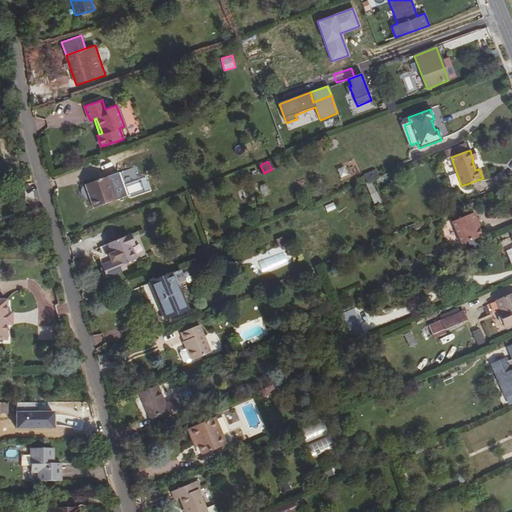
[(339,178),(347,176),(345,167),(337,169),(339,178)]
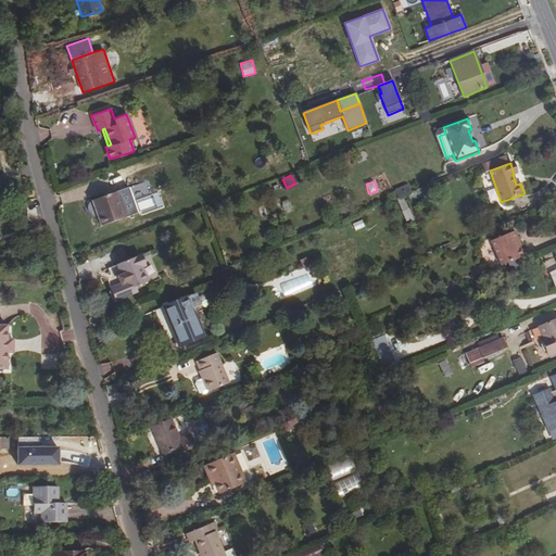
[(394,189),(397,198),(405,196),(403,187),(394,189)]
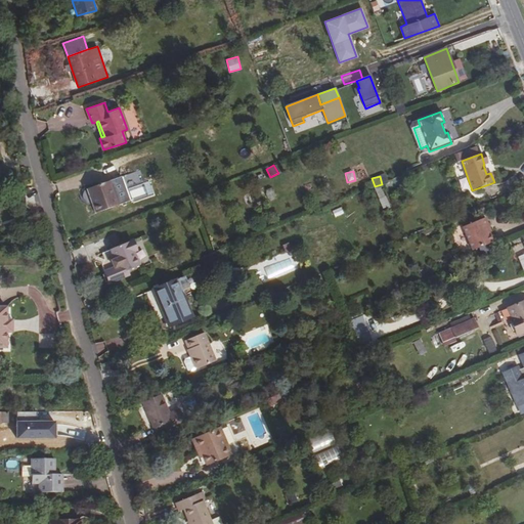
[(95,214),(117,206),(108,182),(86,190),(95,214)]
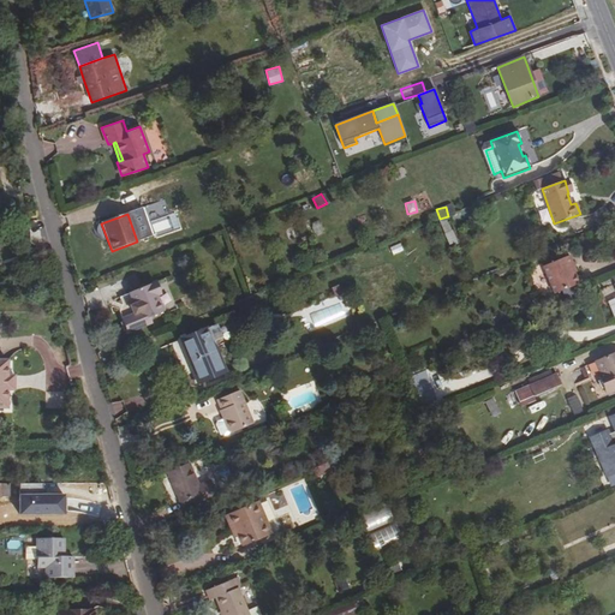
[(445,234),(452,231),(446,218),(439,221),(445,234)]
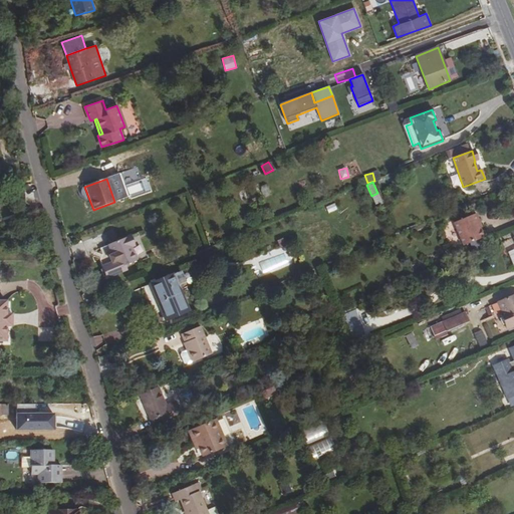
[(479,222),(476,214),(454,223),(463,246),(484,238),(480,229),(477,223),(479,222)]
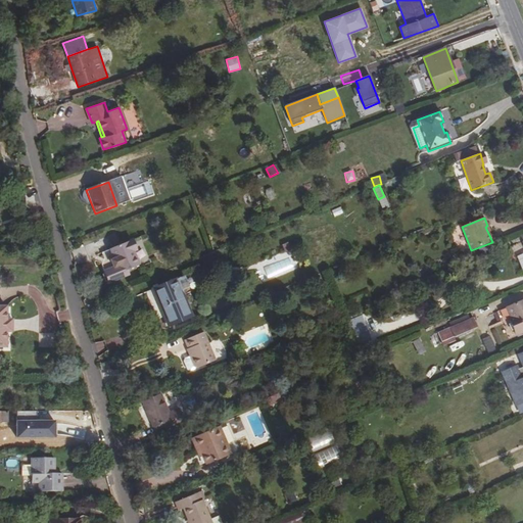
[(132,240),(109,249),(101,252),(105,263),(102,265),(109,283),(130,275),(128,270),(139,266),(134,253),(137,251),(132,240)]
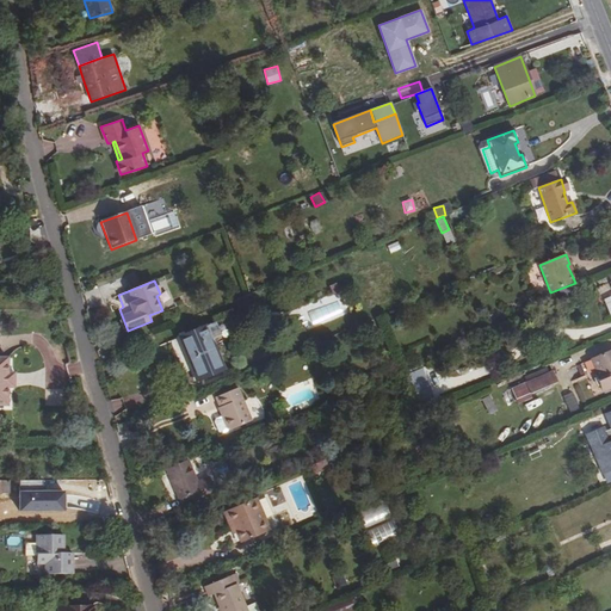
[(202,304),(205,313),(214,309),(210,301),(202,304)]
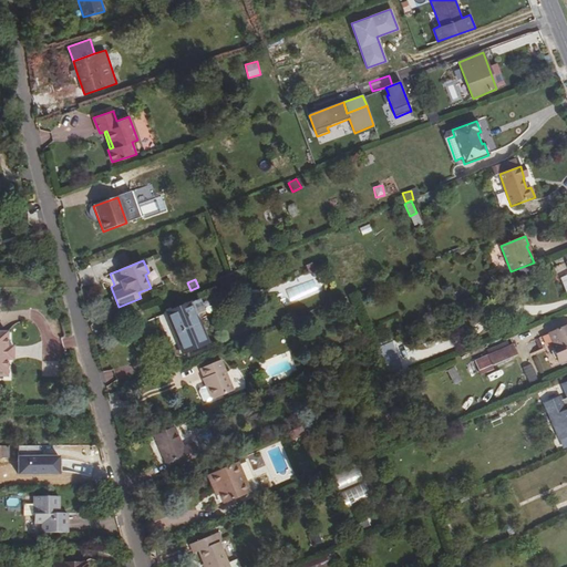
[(214,295),(200,299),(205,311),(199,313),(202,319),(226,309),(222,300),(217,302),(214,295)]
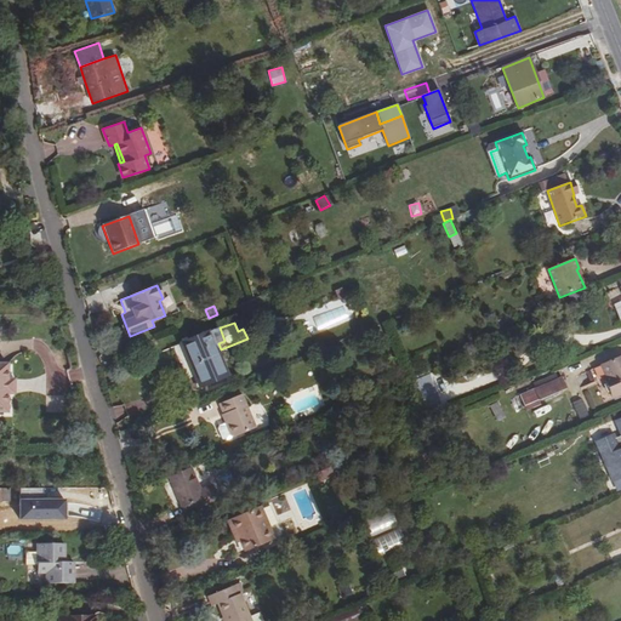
[(220,328),(210,332),(172,348),(186,380),(194,376),(199,388),(228,376),(215,345),(218,343),(224,341),(220,328)]
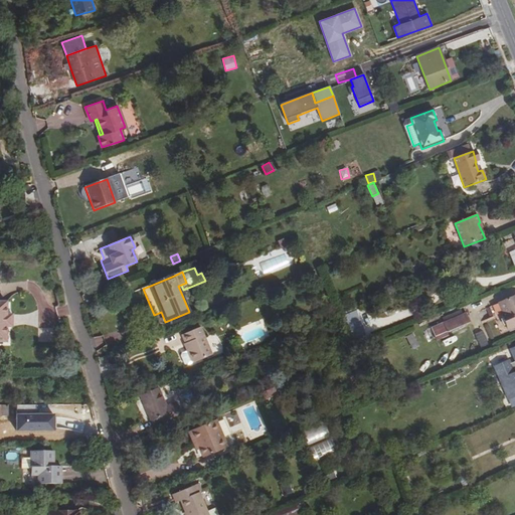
[(453,298),(467,292),(464,285),(450,290),(453,298)]
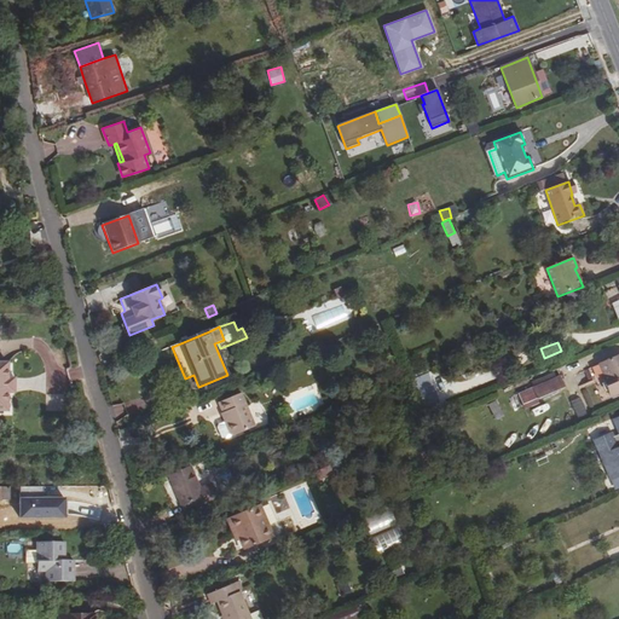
[(618,394),(618,354),(599,364),(603,375),(601,375),(611,398),(618,394)]
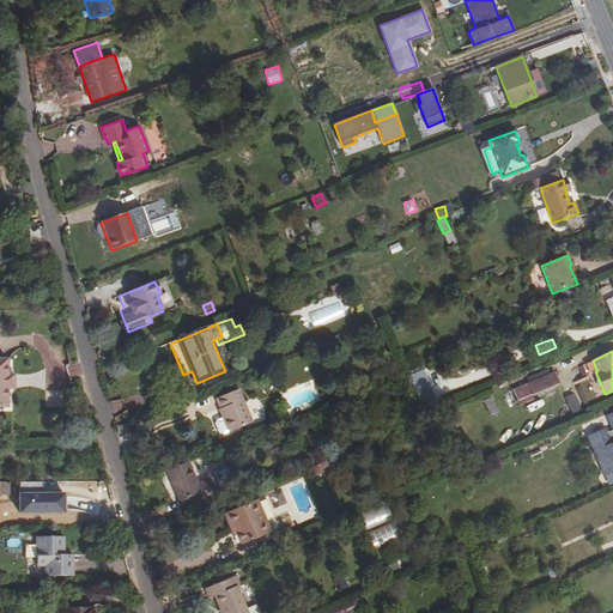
[(424,370),(405,378),(416,406),(435,399),(424,370)]
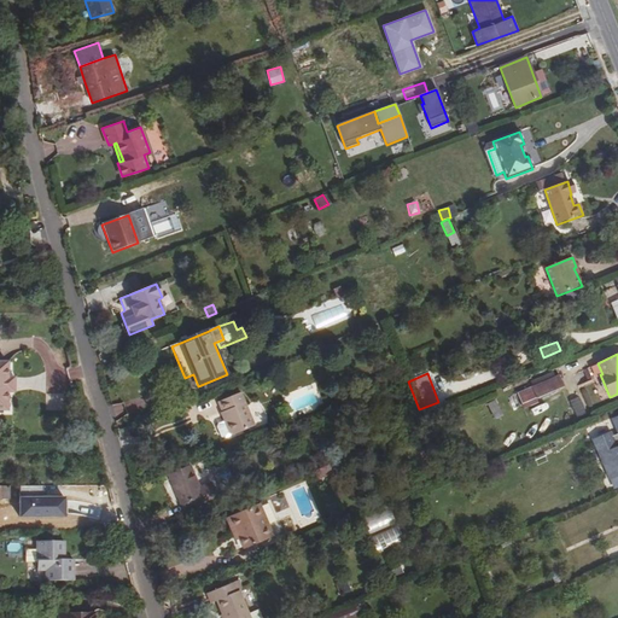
[(531,388),(536,397),(564,385),(559,375),(531,388)]
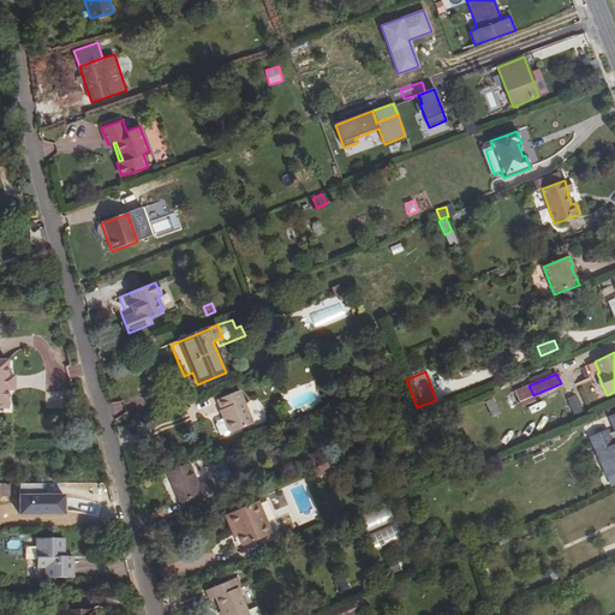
[(533,395),(529,386),(515,392),(519,401),(533,395)]
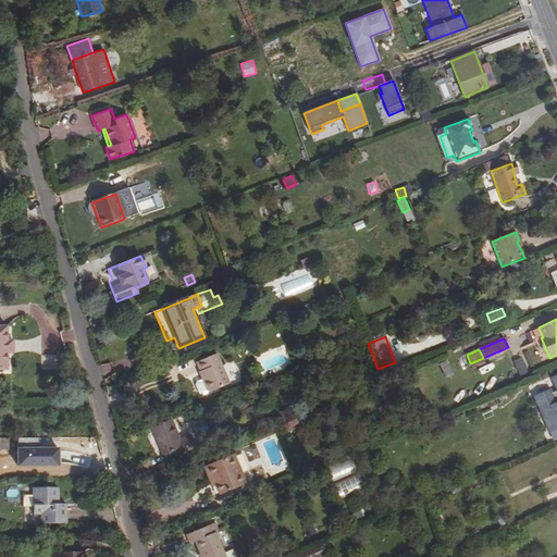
[(217,355),(196,362),(199,372),(198,372),(201,380),(208,394),(229,385),(217,355)]
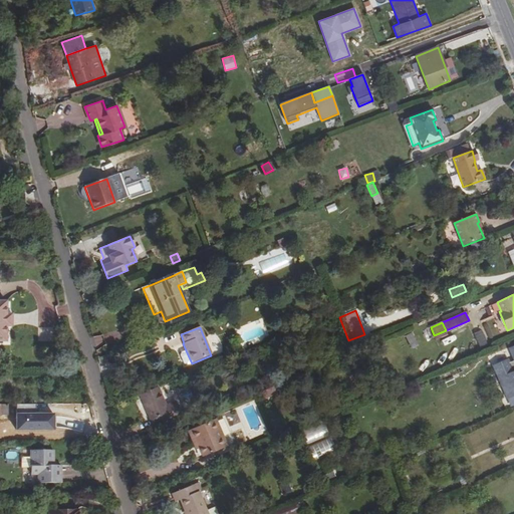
[(478,346),(487,344),(484,330),(475,332),(478,346)]
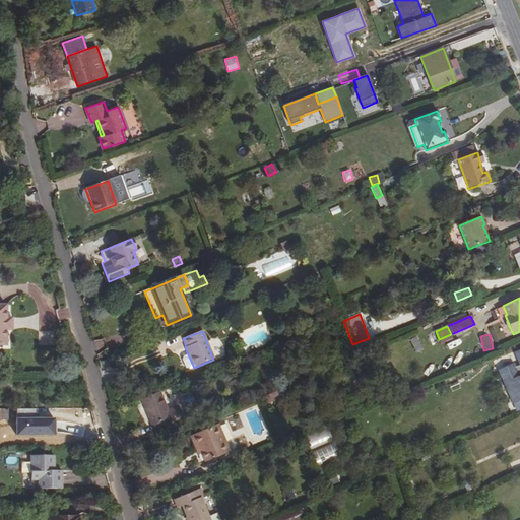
[(415,353),(424,349),(417,336),(410,339),(415,353)]
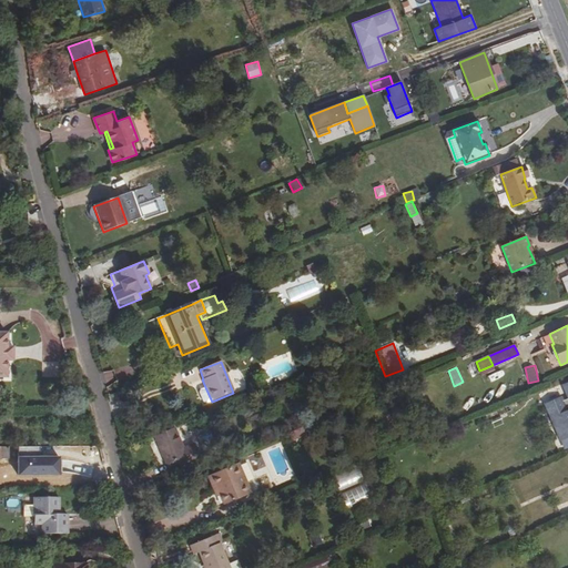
[(561,439),(567,436),(567,384),(564,386),(567,395),(567,398),(561,402),(560,398),(546,405),(561,439)]
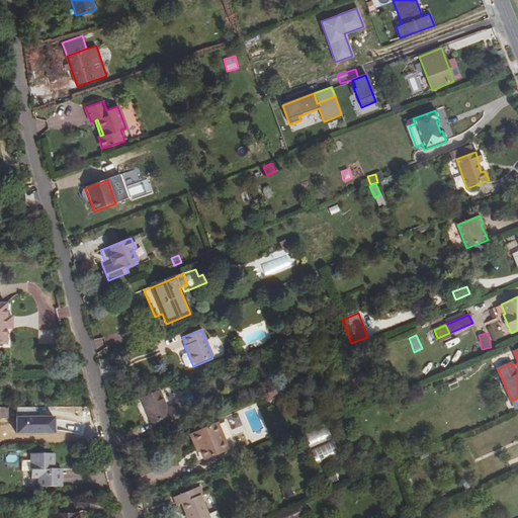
[(185,367),(188,368),(193,366),(187,353),(182,355),(181,358),(185,367)]
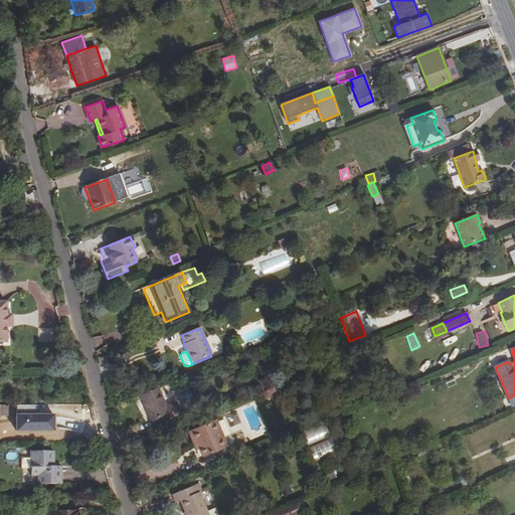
[(59,388),(67,388),(68,380),(59,380),(59,388)]
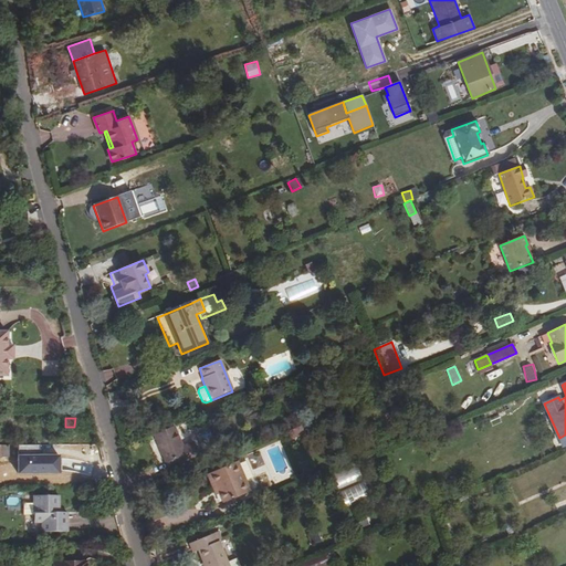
[(285,431),(293,440),(303,431),(295,422),(285,431)]
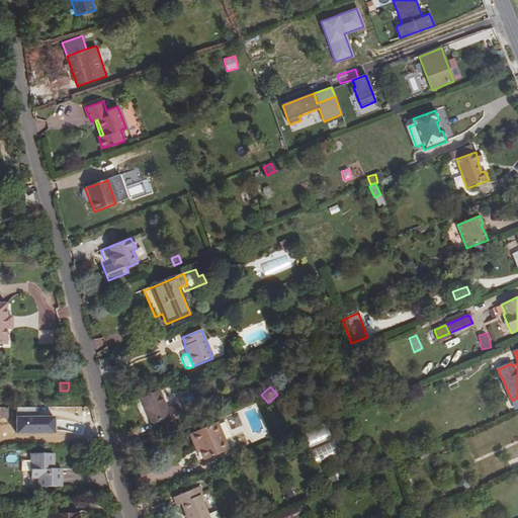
[(167,408),(159,390),(141,398),(152,424),(153,424),(155,429),(181,417),(176,405),(167,408)]
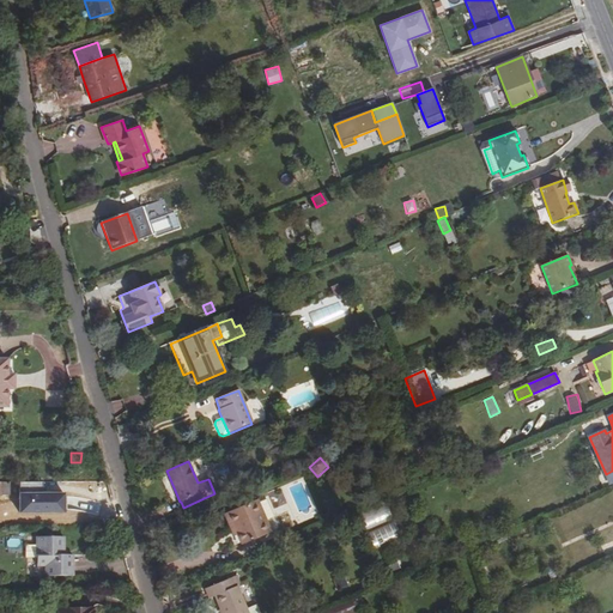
[(0,495),(10,495),(10,483),(0,483),(0,495)]
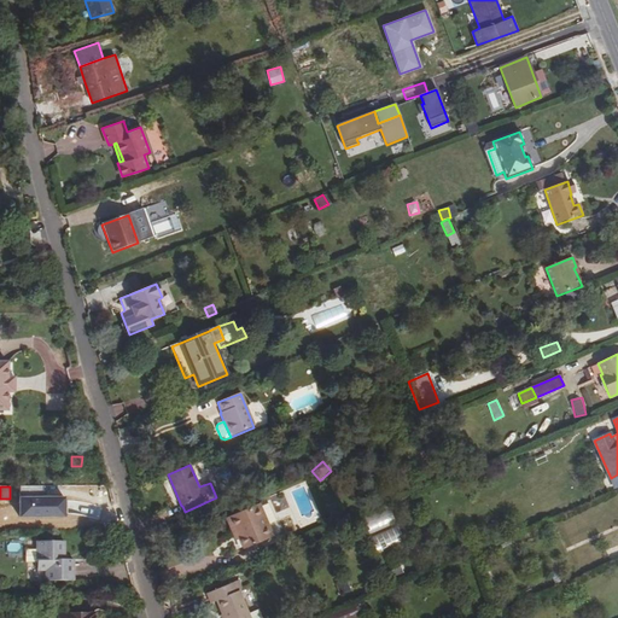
[(226,519),(232,531),(234,530),(238,540),(243,549),(268,537),(263,525),(267,524),(260,505),(226,519)]
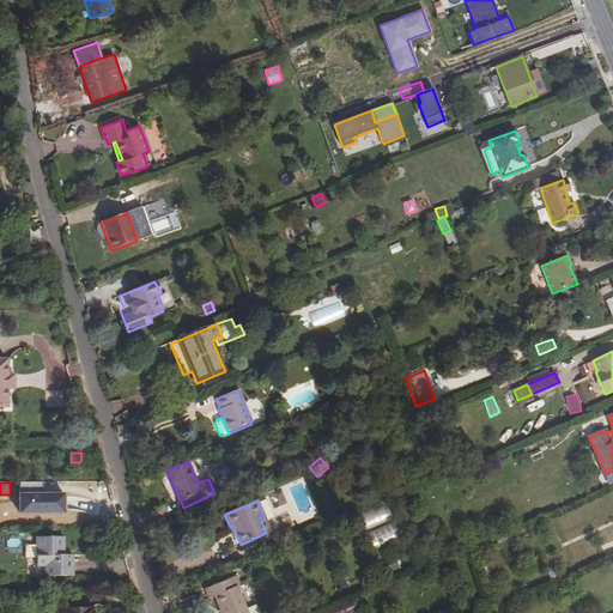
[(387,503),(358,515),(365,530),(393,519),(387,503)]
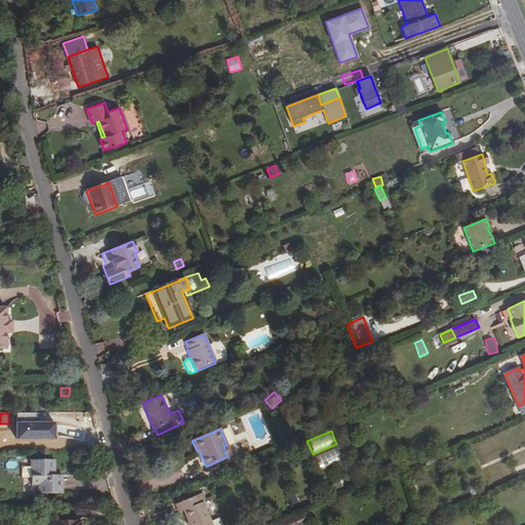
[(232,455),(227,445),(224,446),(228,456),(232,455)]
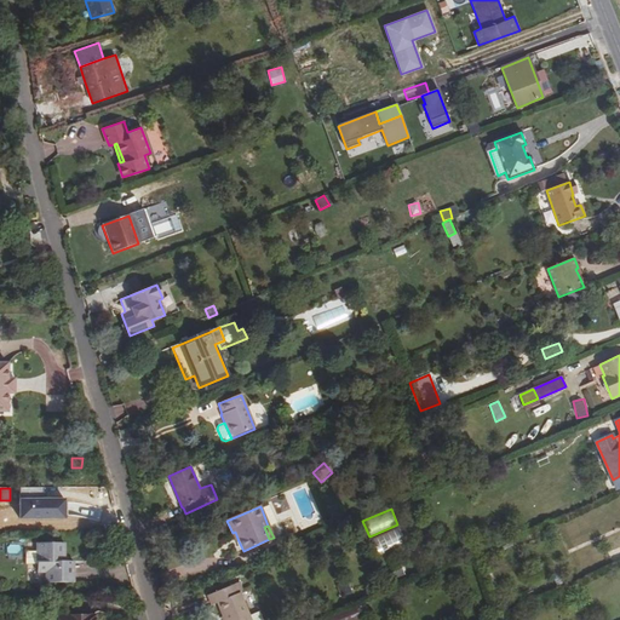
[(399,528),(371,540),(378,556),(406,543),(399,528)]
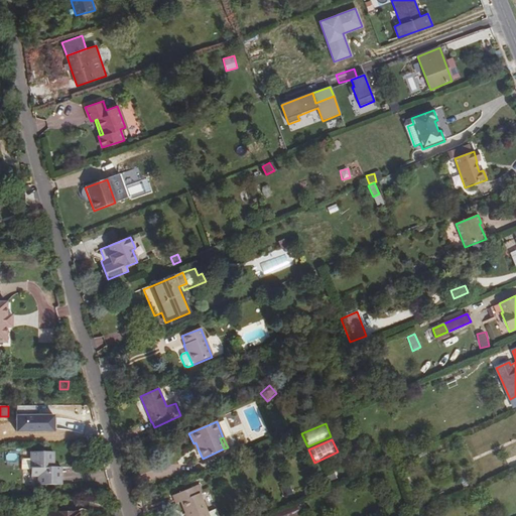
[(31,478),(38,477),(38,485),(61,485),(61,468),(54,468),(54,452),(31,452),(31,478)]
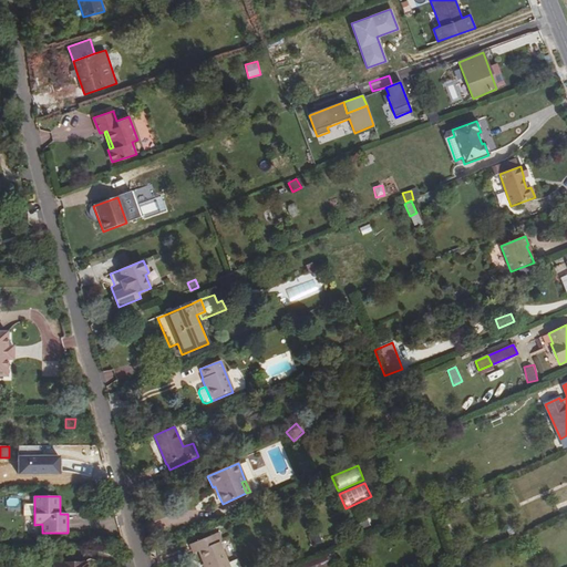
[(353,521),(358,531),(368,526),(363,516),(353,521)]
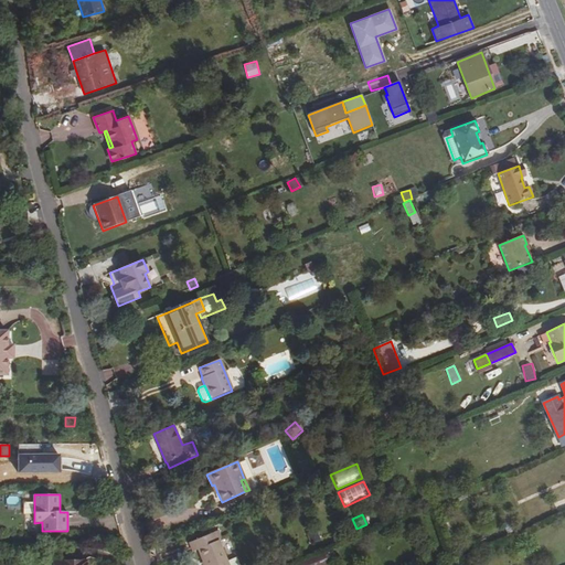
[(309,543),(321,540),(318,529),(306,532),(309,543)]
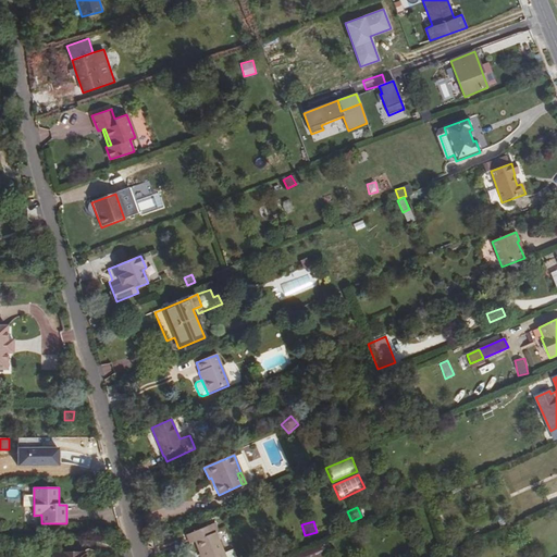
[(225,556),(215,532),(214,533),(211,524),(187,535),(190,544),(195,542),(200,556),(225,556)]
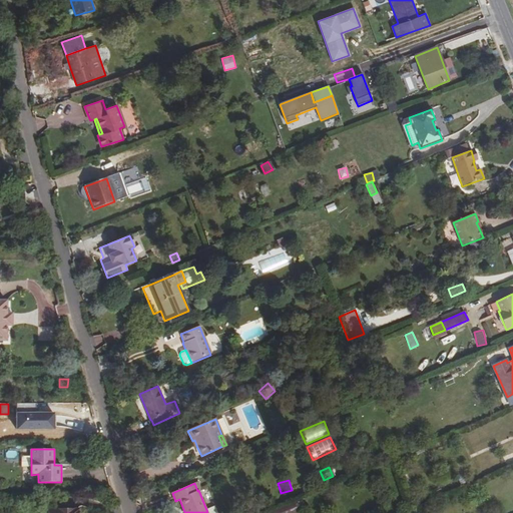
[(294,512),(302,510),(298,500),(272,512),(294,512)]
